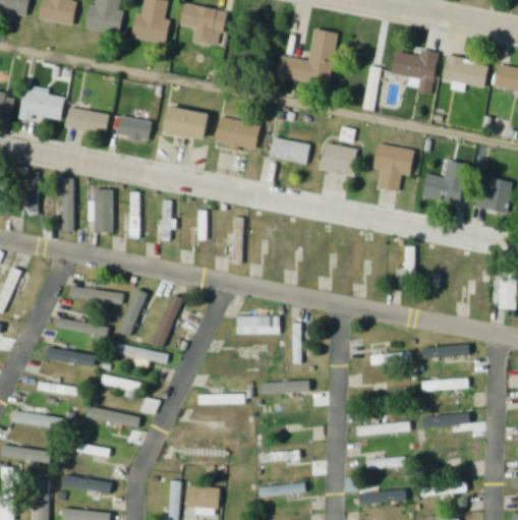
[(0,11),(26,16),(30,0),(0,0),(0,11)]
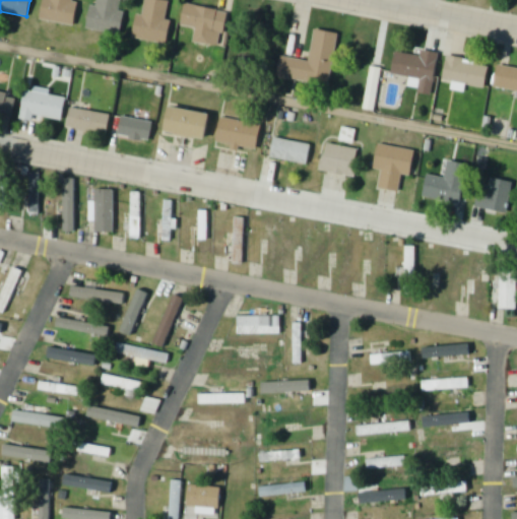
[(73,25),(77,0),(42,0),(39,19),(73,25)]
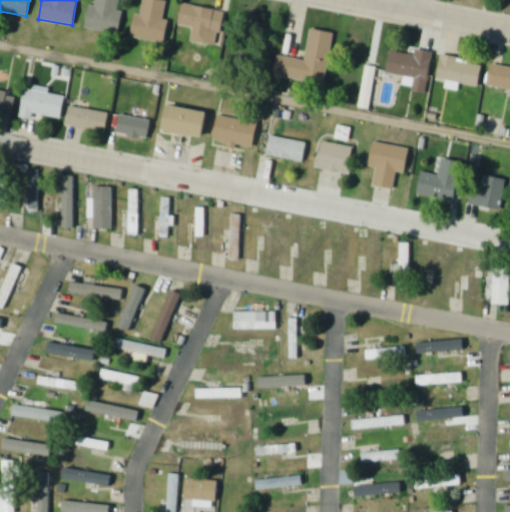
[(121,11),(116,10),(118,0),(94,0),(93,6),(88,5),(84,28),(118,33),(121,11)]
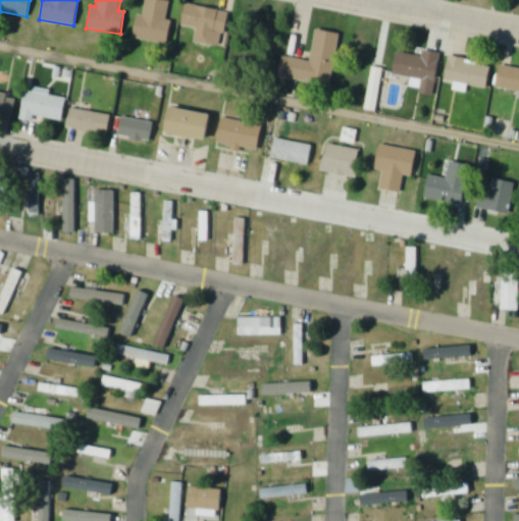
[(171,0),(143,0),(141,14),(136,13),(132,38),(164,43),(171,0)]
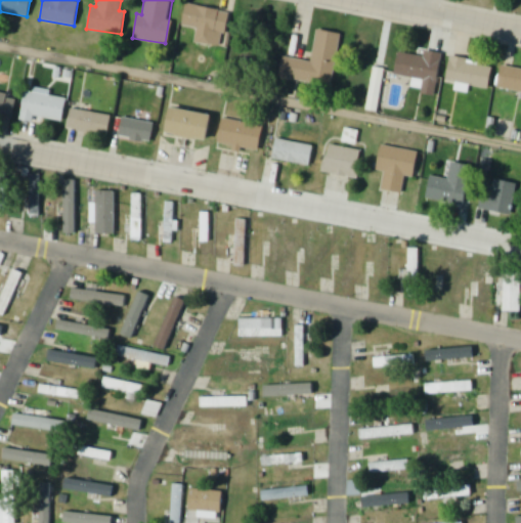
[(187,3),(180,38),(221,46),(228,11),(218,9),(187,3)]
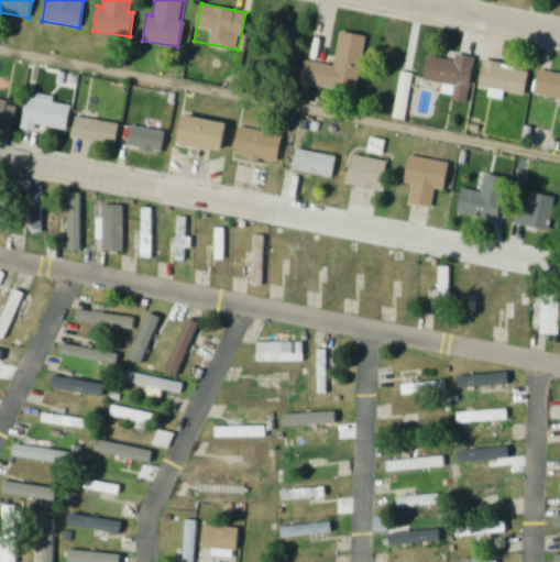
[(302,61),(297,81),(353,92),(364,35),(339,30),(332,66),(302,61)]
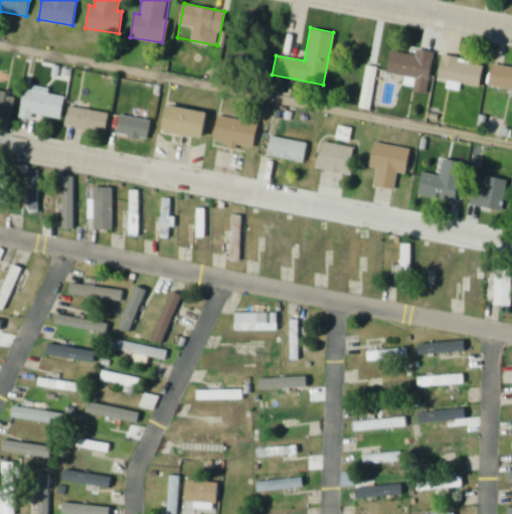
[(433,51),(416,50),(415,54),(389,51),(387,74),(431,78),(433,51)]
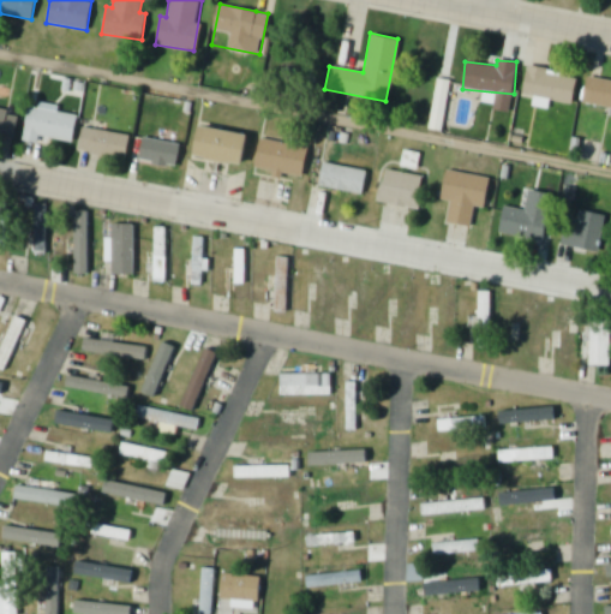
[(577,75),(527,67),(522,96),(573,103),(577,75)]
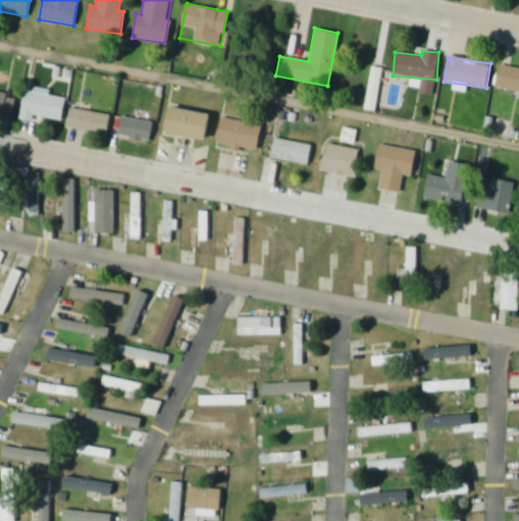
[(518,67),(499,63),(494,85),(518,90),(518,67)]
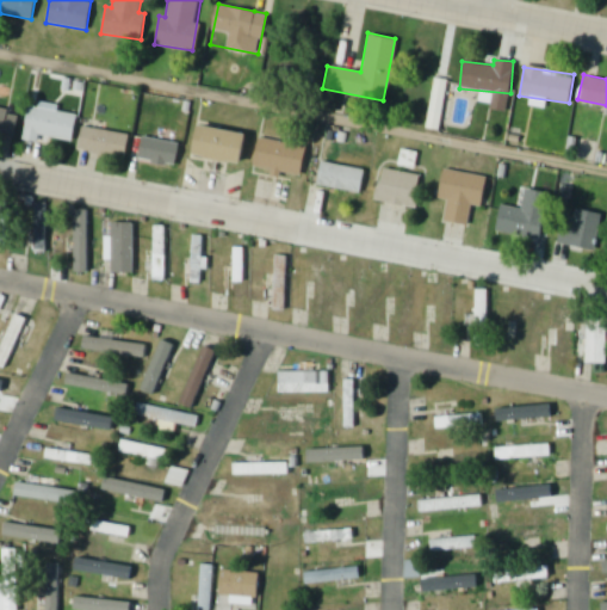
[(445,130),(446,79),(429,78),(428,130),(445,130)]
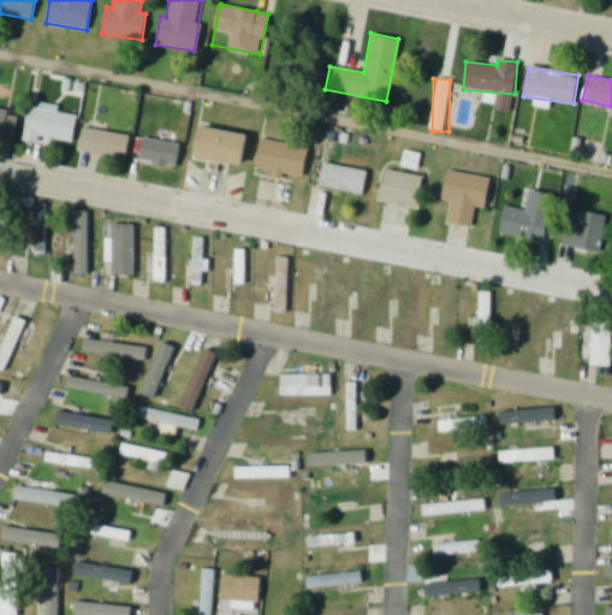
[(30,102),(23,137),(71,146),(77,116),(55,112),(57,108),(30,102)]
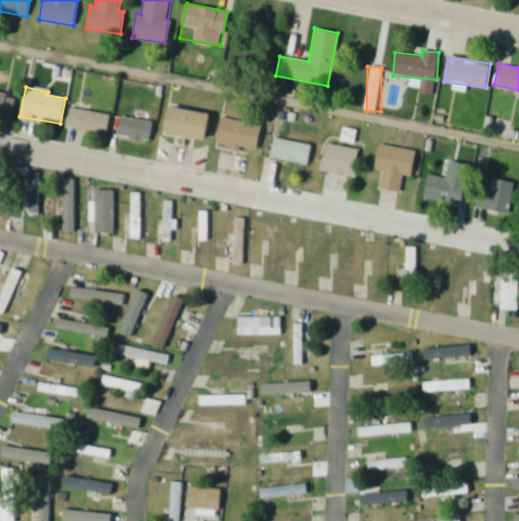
[(0,115),(11,118),(15,96),(0,93),(0,115)]
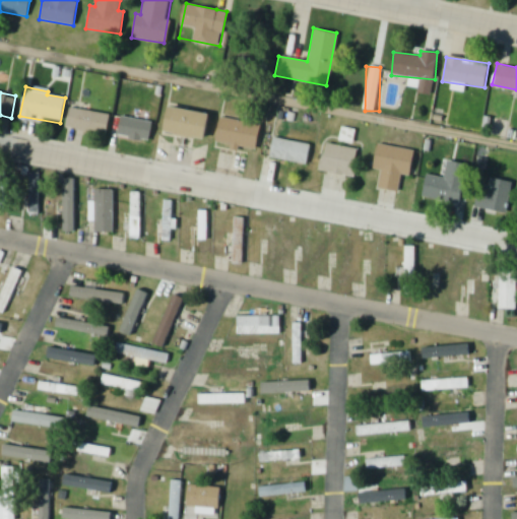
[(105,135),(110,115),(70,107),(65,126),(105,135)]
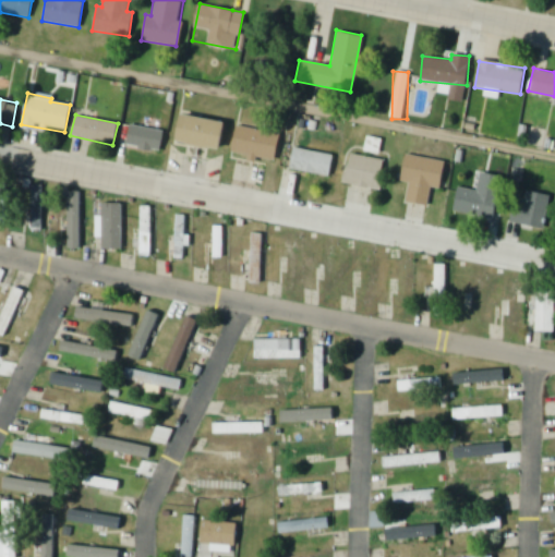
[(222,149),(227,122),(182,114),(178,142),(222,149)]
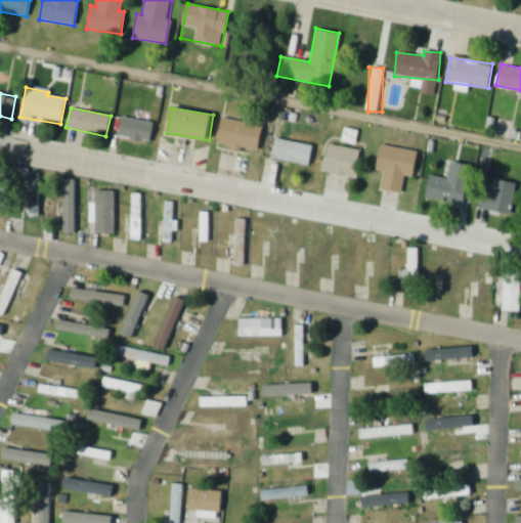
[(154,122),(121,118),(118,138),(150,143),(154,122)]
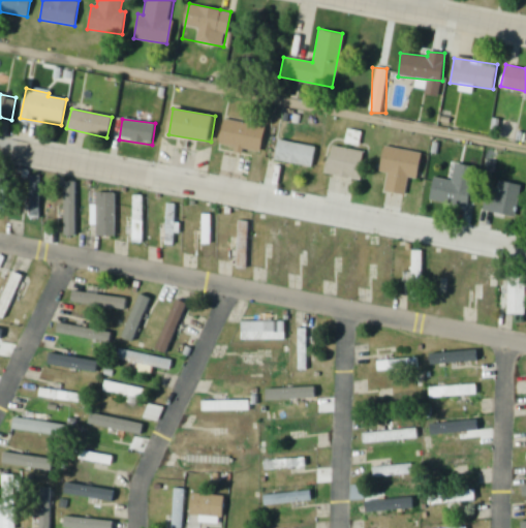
[(260,154),(266,128),(223,120),(219,146),(260,154)]
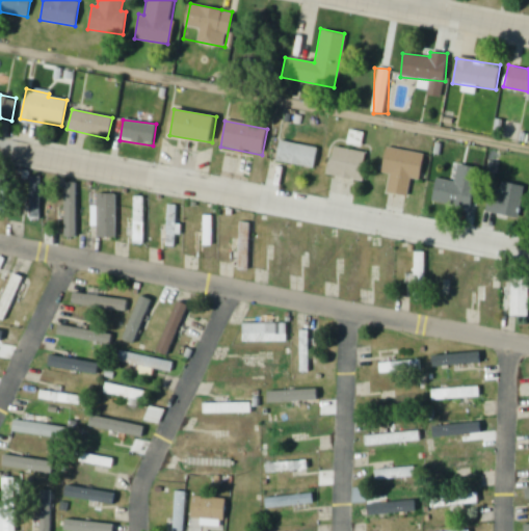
[(279,140),(274,161),(311,168),(315,148),(279,140)]
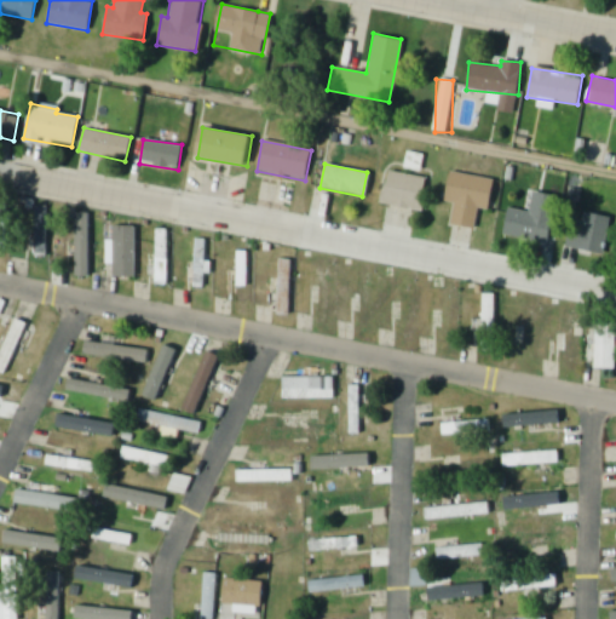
[(381,204),(421,211),(426,178),(386,171),(381,204)]
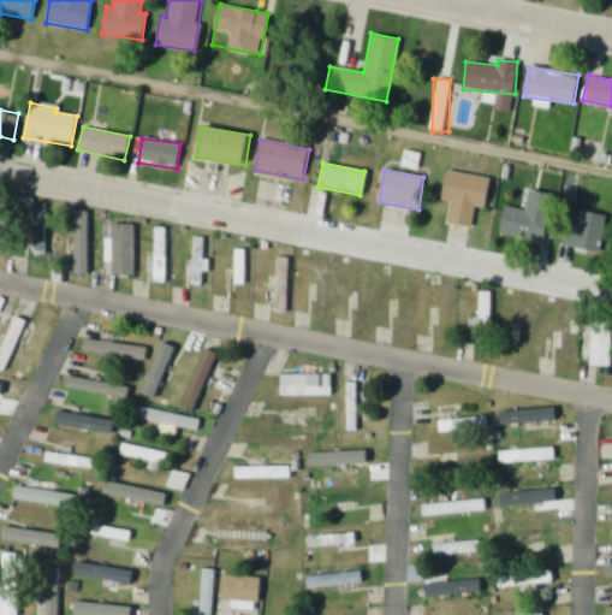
[(486,208),(491,177),(446,171),(441,201),(450,202),(447,224),(470,228),(474,206),(486,208)]
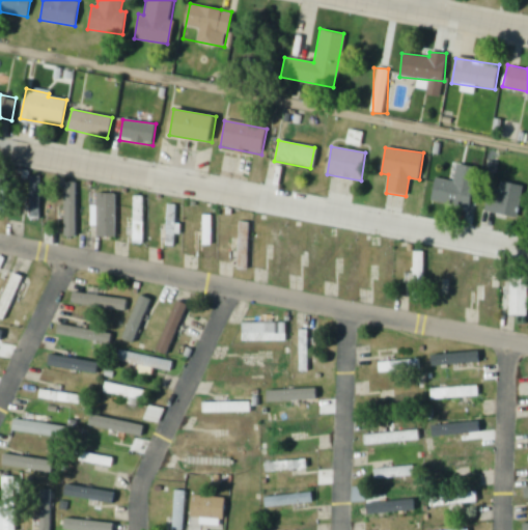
[(434,177),(429,199),(468,206),(476,166),(455,162),(452,180),(434,177)]
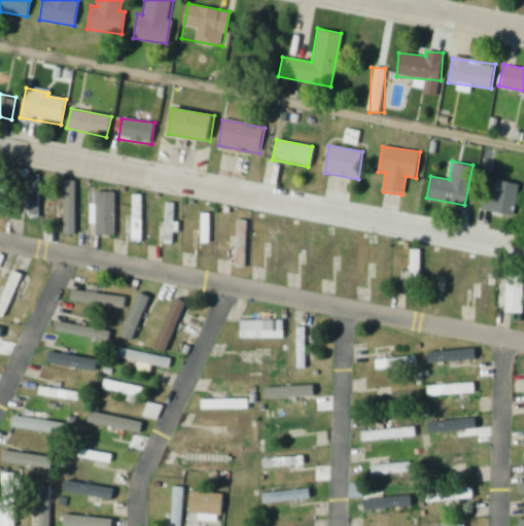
[(38,174),(27,174),(27,210),(38,210),(38,174)]
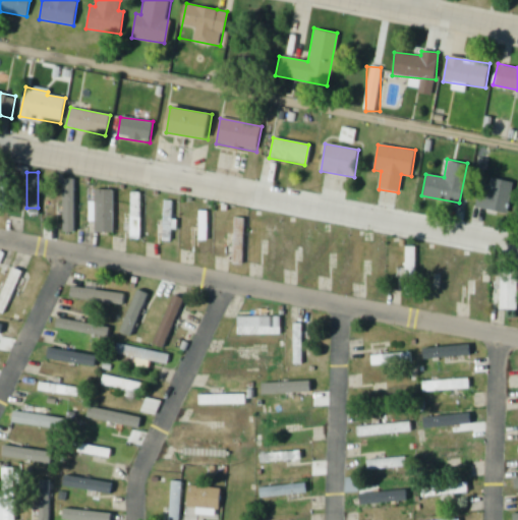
[(506,216),(512,181),(488,177),(487,187),(478,186),(474,210),(506,216)]
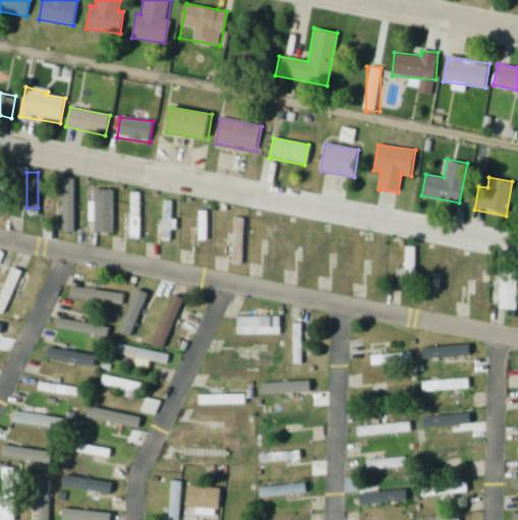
[(74,179),(63,179),(63,232),(74,232),(74,179)]
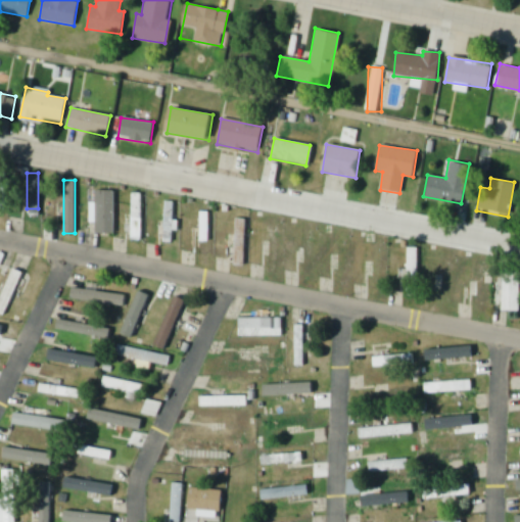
[(113,234),(113,190),(95,190),(95,234),(113,234)]
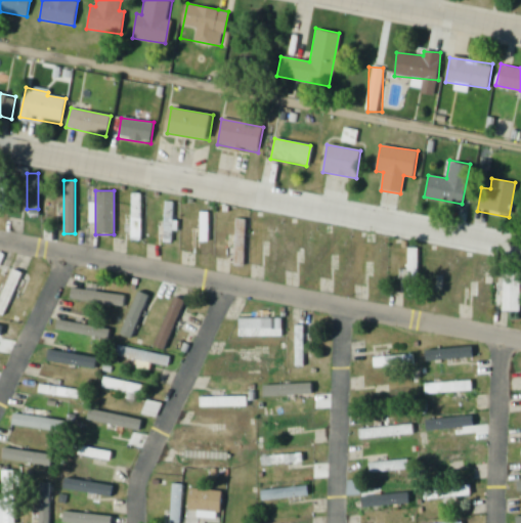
[(141,192),(131,192),(131,241),(141,241),(141,192)]
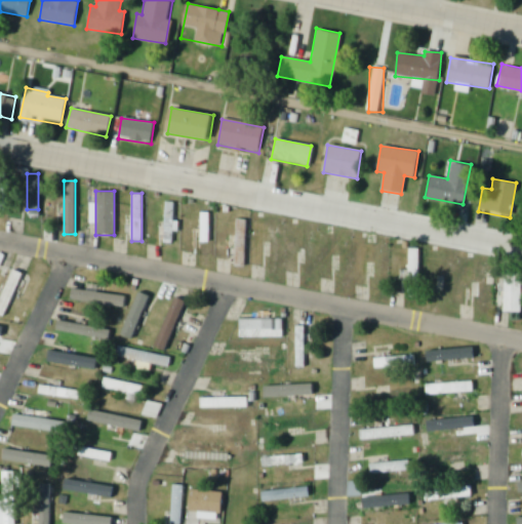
[(173,202),(163,202),(162,243),(172,243),(173,202)]
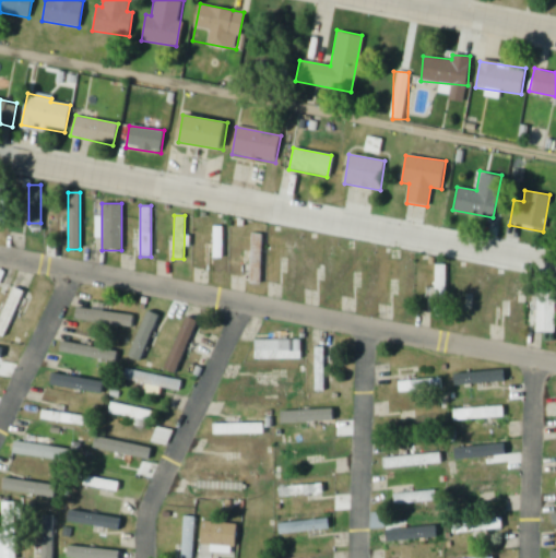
[(224,272),(224,224),(212,224),(212,272),(224,272)]
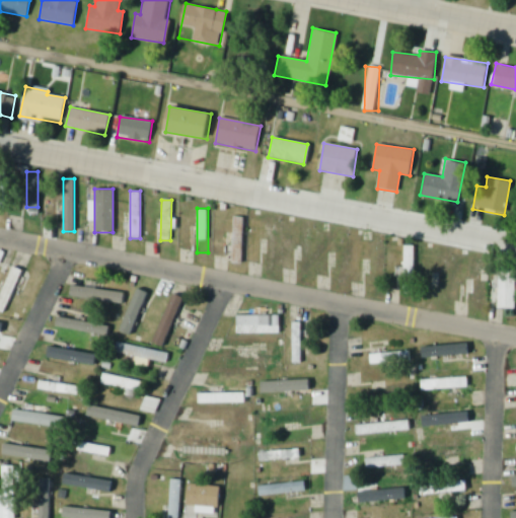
[(266,273),(277,273),(277,220),(266,220),(266,273)]
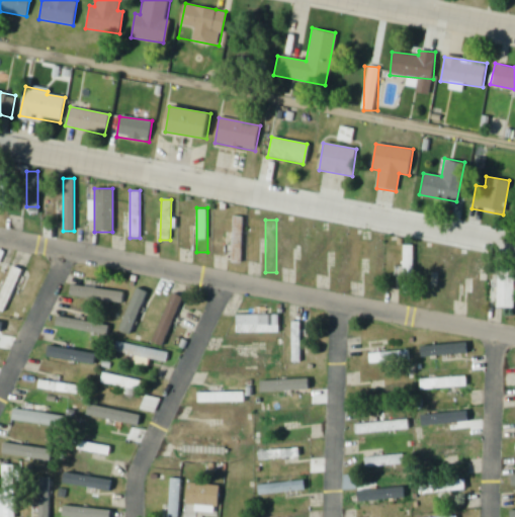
[(299,271),(310,271),(310,224),(299,224),(299,271)]
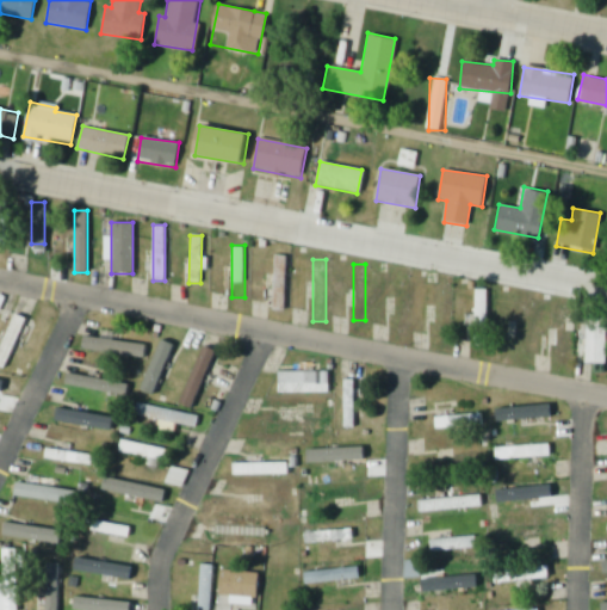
[(485,289),(474,289),(474,345),(485,345),(485,289)]
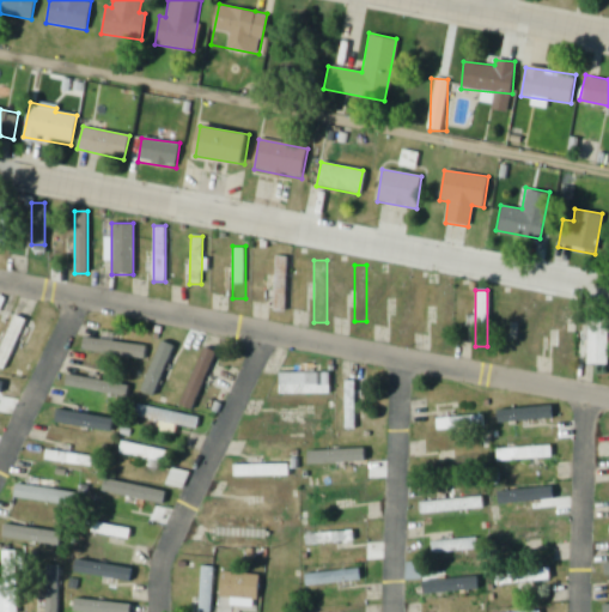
[(445,326),(445,291),(432,291),(432,326),(445,326)]
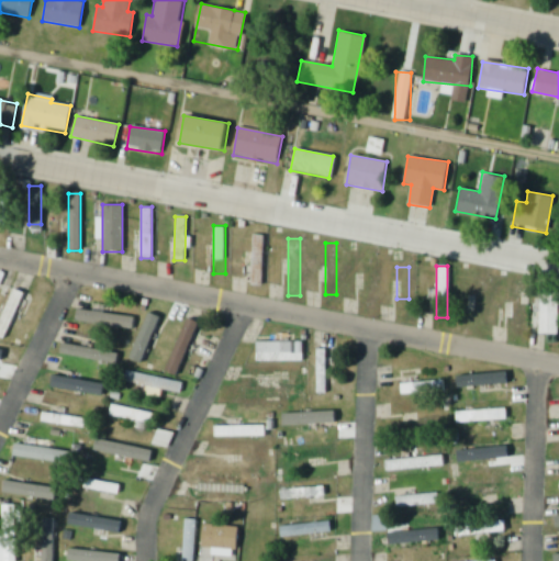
[(506,328),(515,328),(515,282),(506,282),(506,328)]
